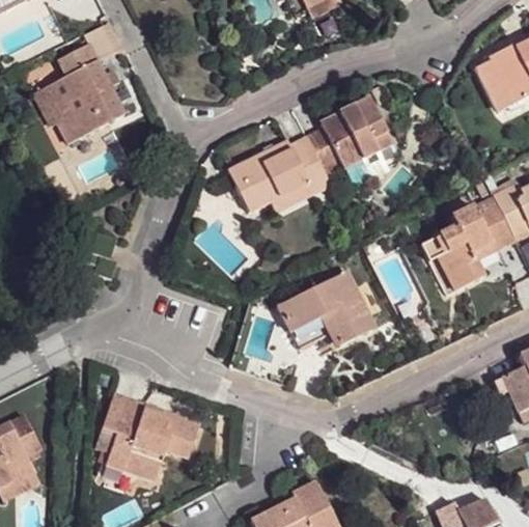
[(0,0),(0,11),(25,0),(0,0)]
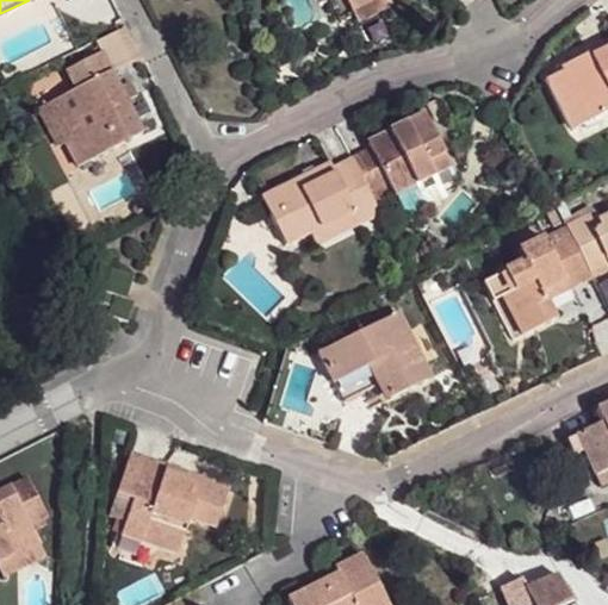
[(334,0),(342,16),(354,8),(351,0),(334,0)]
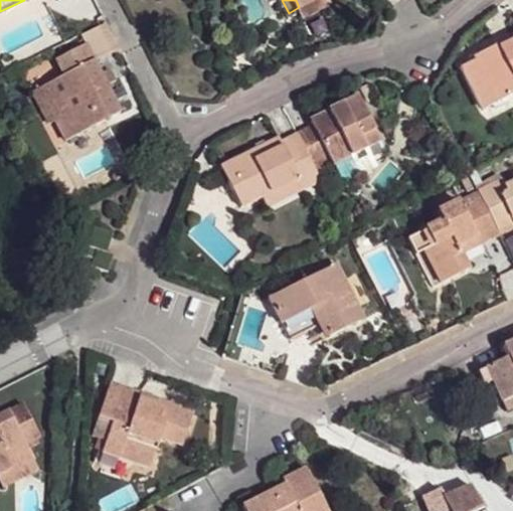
[(296,0),(299,7),(304,16),(331,3),(329,0),(296,0)]
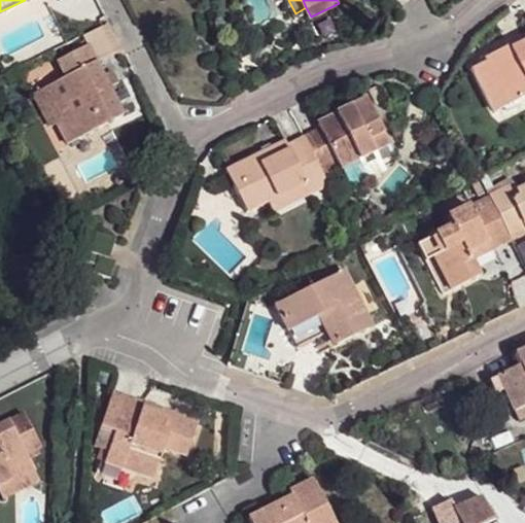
[(510,44),(512,47),(524,41),(524,39),(521,34),(509,41),(510,44)]
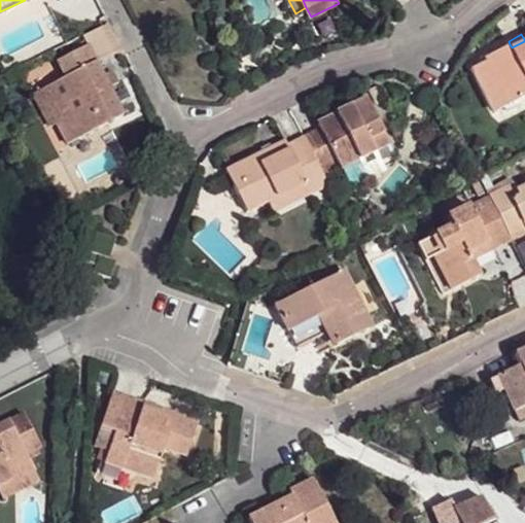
[(67,72),(49,81),(67,113),(60,117),(70,139),(124,111),(109,83),(109,82),(104,85),(99,74),(103,72),(103,71),(88,41),(59,56),(67,72)]
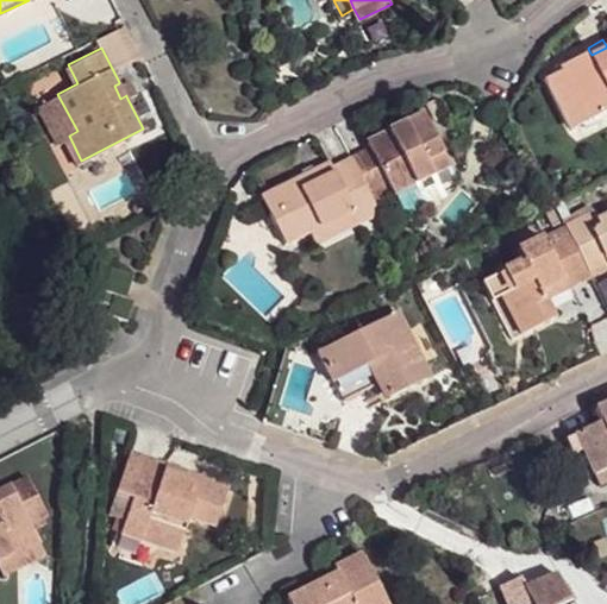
[(606,48),(592,55),(589,51),(562,64),(589,119),(606,109),(606,48)]
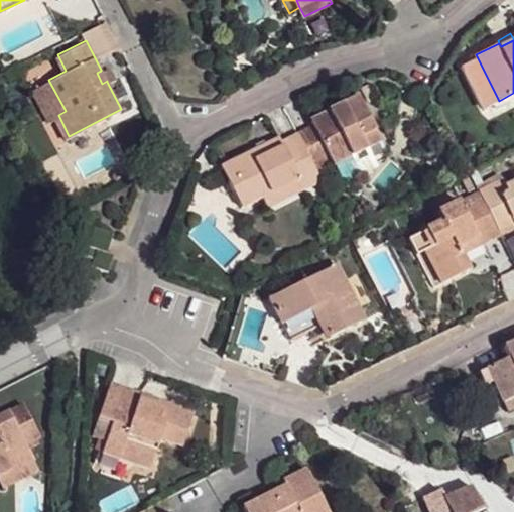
[(465,65),(487,107),(499,101),(476,54),(470,56),(465,65)]
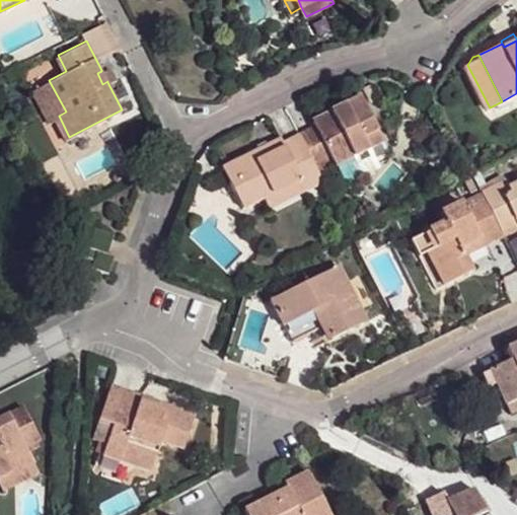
[(101,71),(97,73),(102,84),(107,81),(107,82),(115,78),(108,66),(101,70),(101,71)]
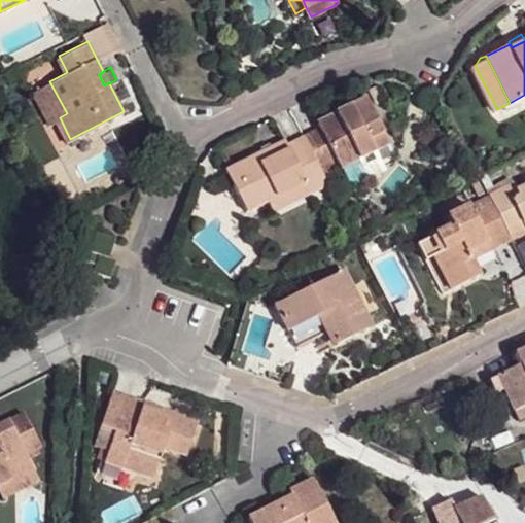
[(49,81),(34,89),(50,121),(60,117),(67,113),(49,81)]
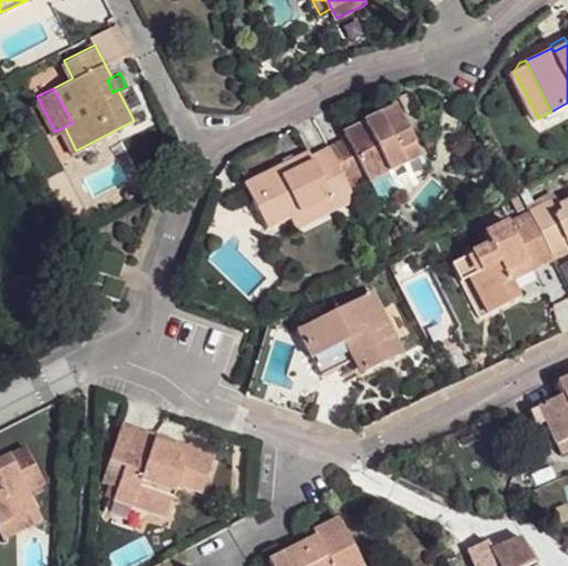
[(345,128),(348,135),(330,144),(348,177),(353,188),(371,178),(370,177),(407,158),(401,147),(417,139),(398,103),(381,110),(369,117),(345,128)]
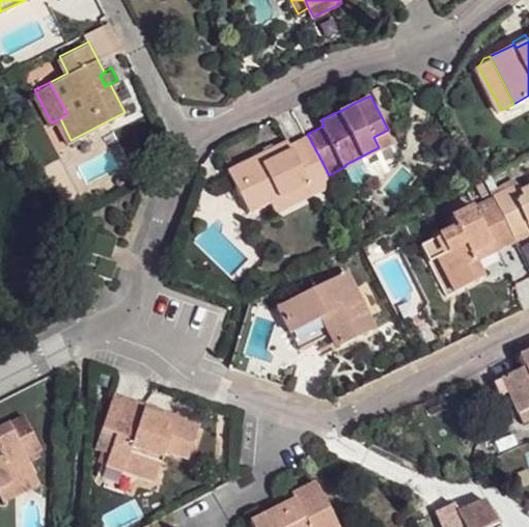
[(340,102),(343,109),(355,103),(352,96),(340,102)]
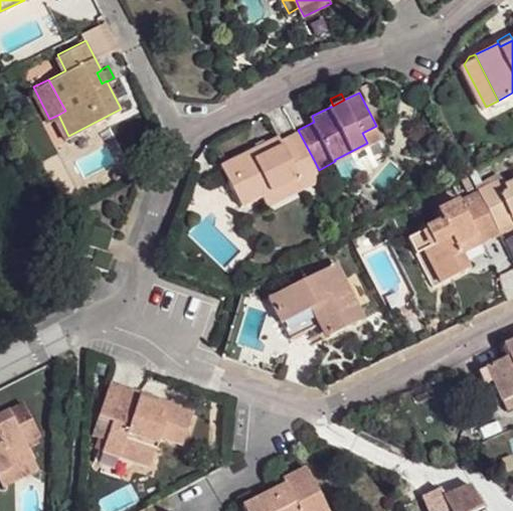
[(386,146),(381,136),(376,126),(362,133),(372,153),(386,146)]
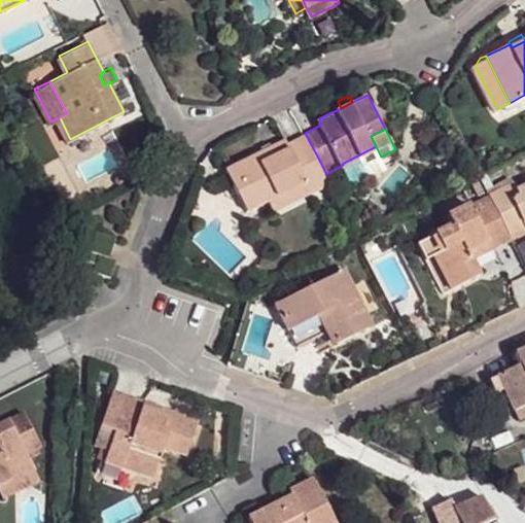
[(306,177),(311,187),(328,179),(326,174),(321,164),(305,133),(289,141),(286,137),(226,167),(246,207),(268,196),(306,177)]
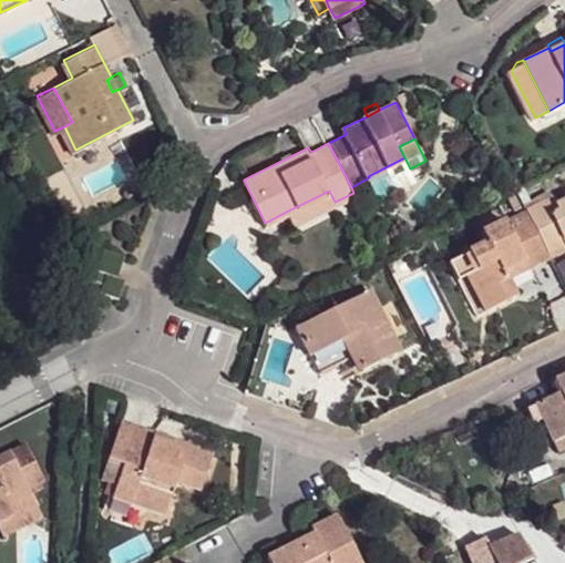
[(288,211),(294,222),(335,202),(329,191),(288,211)]
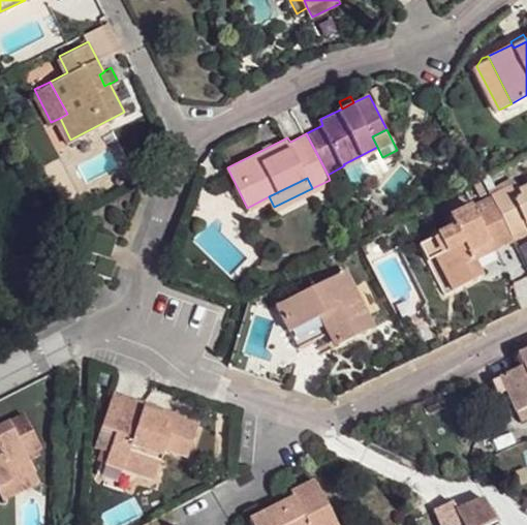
[(526,183),(519,188),(516,181),(491,193),(496,205),(510,234),(526,226),(526,183)]
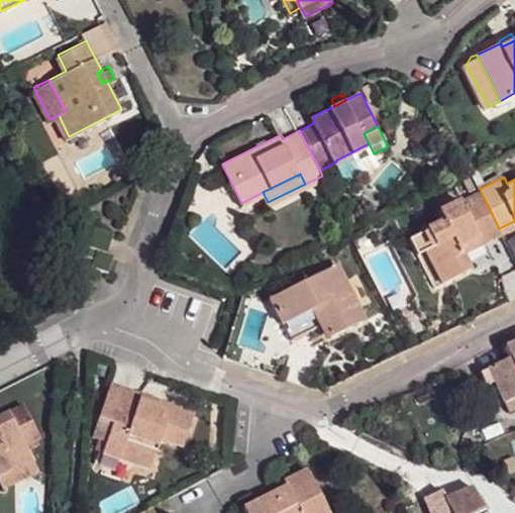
[(472,269),(465,253),(503,234),(499,228),(485,200),(466,211),(461,201),(441,212),(445,221),(428,229),(435,243),(426,247),(436,266),(445,262),(453,278),(472,269)]
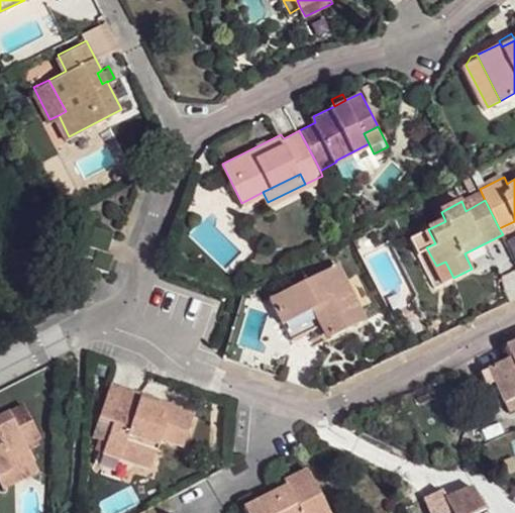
[(514,221),(499,228),(503,234),(514,227),(514,221)]
